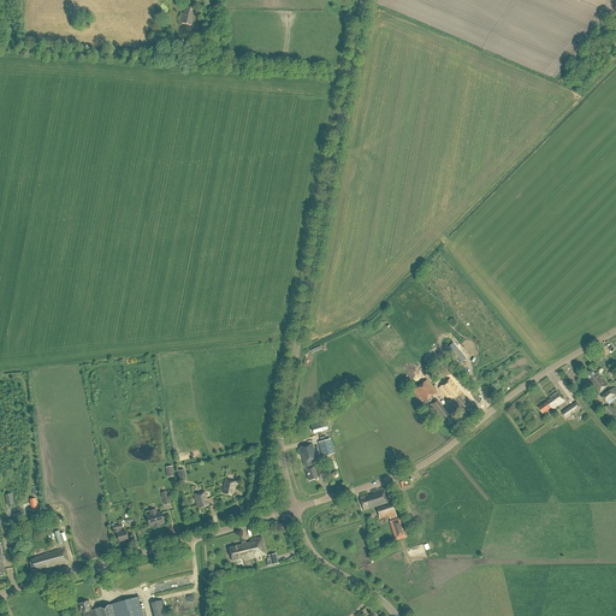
[(182,23),(193,25),(196,6),(187,4),(182,23)]
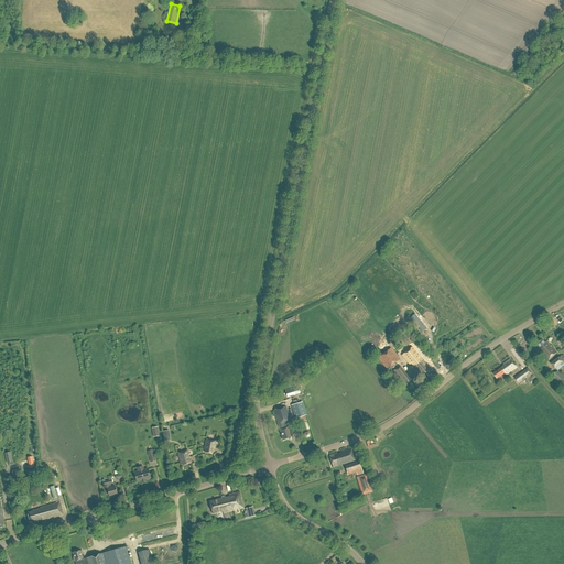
[(415,313),(410,317),(422,333),(427,328),(415,313)]
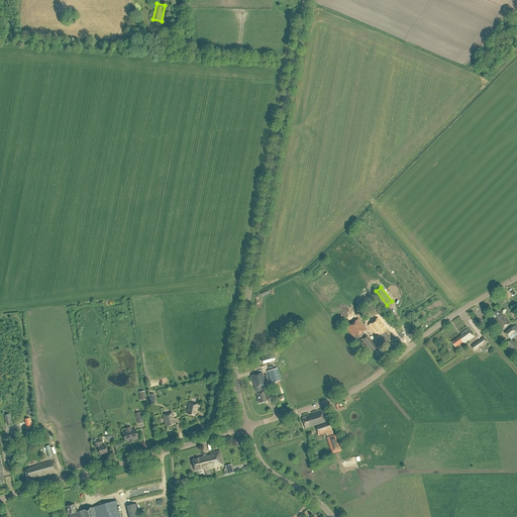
[(502,330),(510,323),(501,314),(500,315),(497,312),(492,316),(498,323),(497,323),(502,330)]
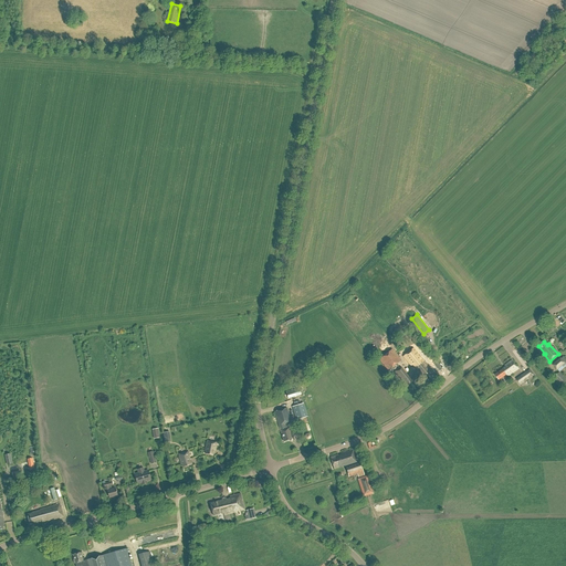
[(412,365),(421,358),(413,348),(404,356),(411,366),(412,365)]
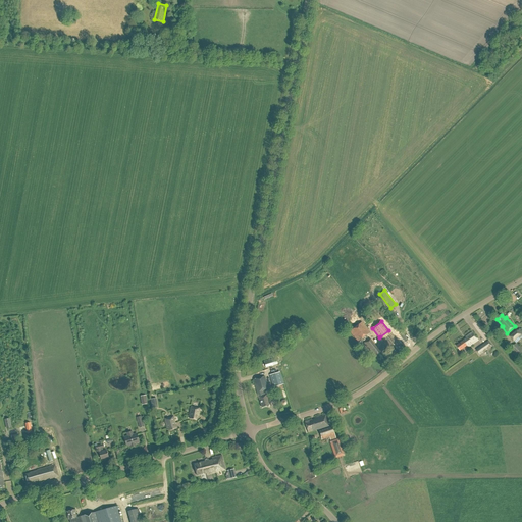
[(369,332),(361,322),(350,331),(358,342),(369,332)]
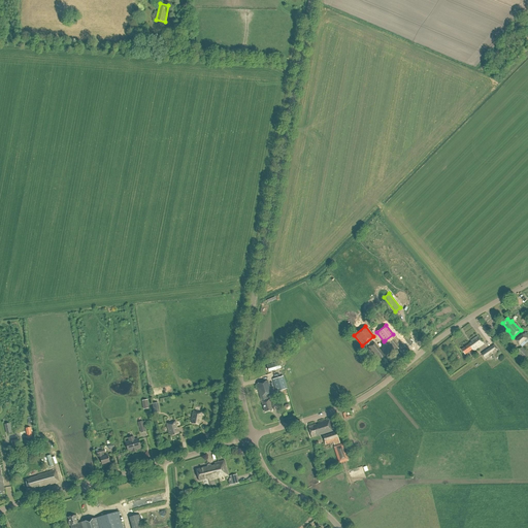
[(501,330),(497,334),(504,342),(509,338),(501,330)]
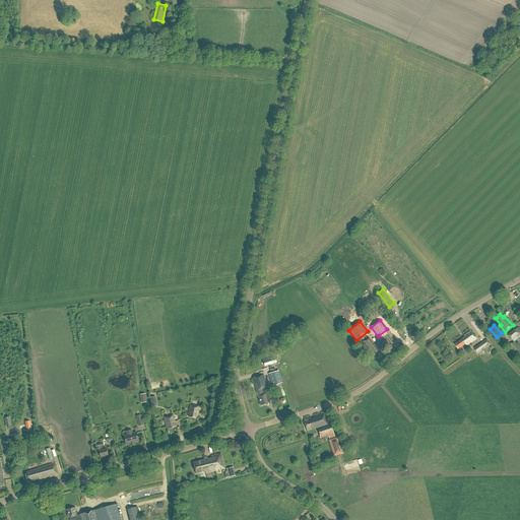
[(519,329),(518,328),(509,336),(512,339),(514,341),(519,336),(519,329)]
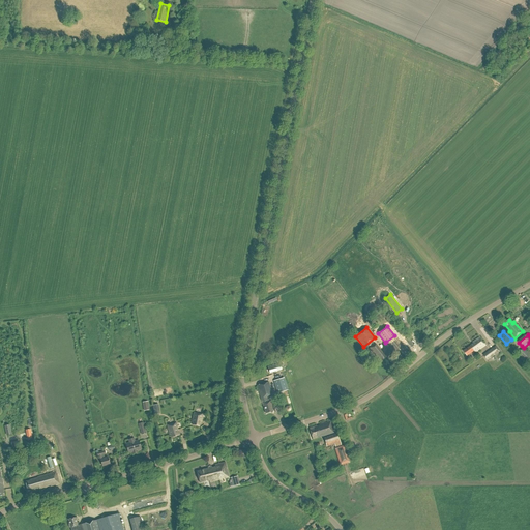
[(402,360),(409,354),(405,349),(406,349),(395,335),(387,343),(390,347),(389,348),(399,360),(401,359),(402,360)]
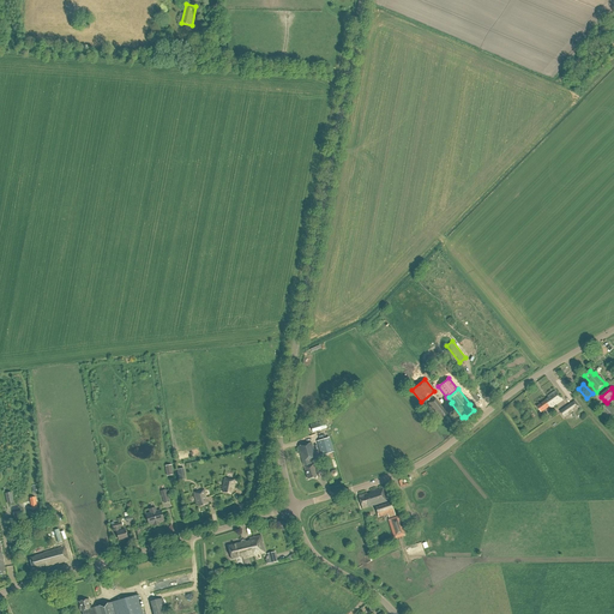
[(469,393),(477,403),(480,401),(473,391),(469,393)]
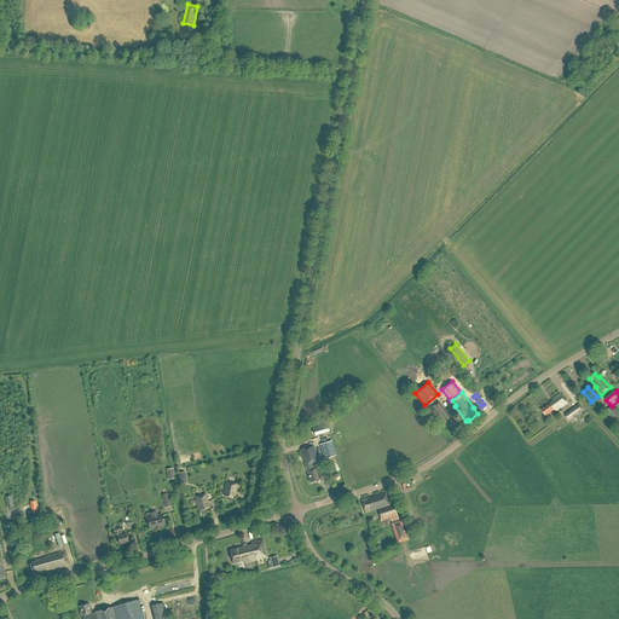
[(555,412),(567,404),(560,394),(553,400),(554,401),(542,410),(545,416),(554,410),(555,412)]
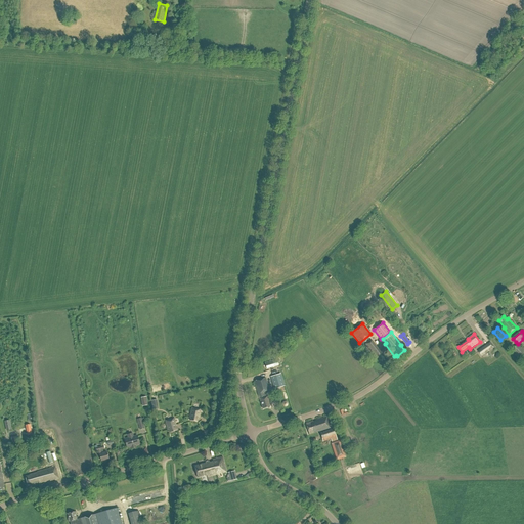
[(377,357),(382,354),(370,340),(365,344),(373,353),(374,352),(377,357)]
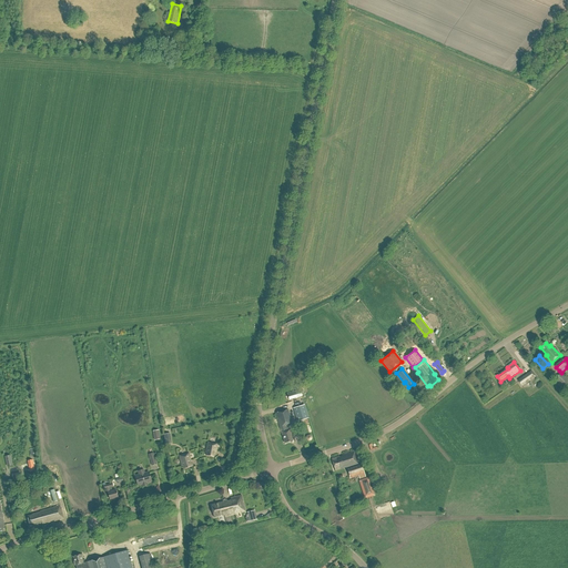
[(388,374),(397,391),(403,387),(394,371),(388,374)]
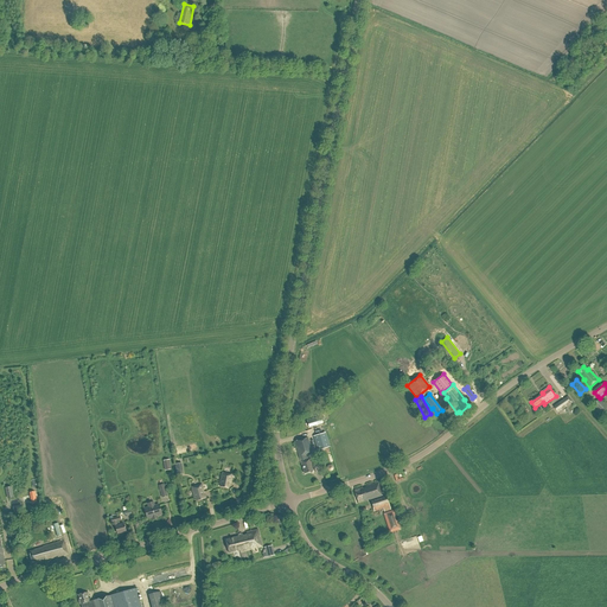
[(569,397),(555,407),(557,411),(558,413),(573,403),(569,397)]
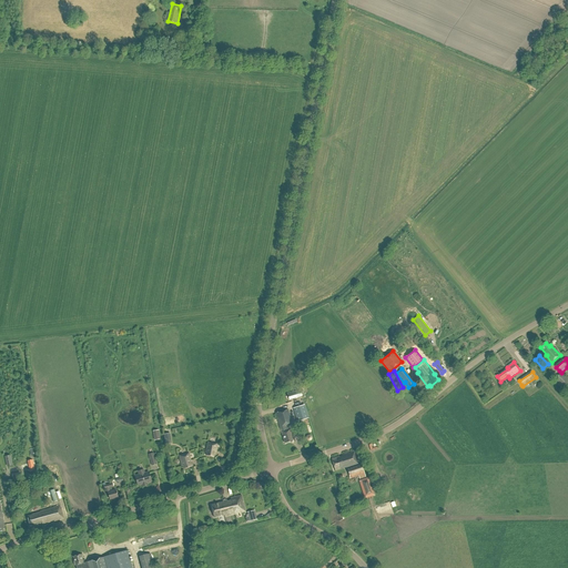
[(556,379),(564,387),(567,383),(567,381),(561,374),(556,379)]
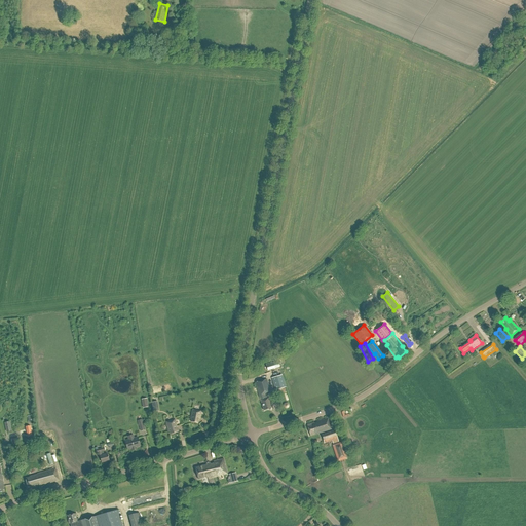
[(266,365),(267,369),(279,366),(278,361),(266,365)]
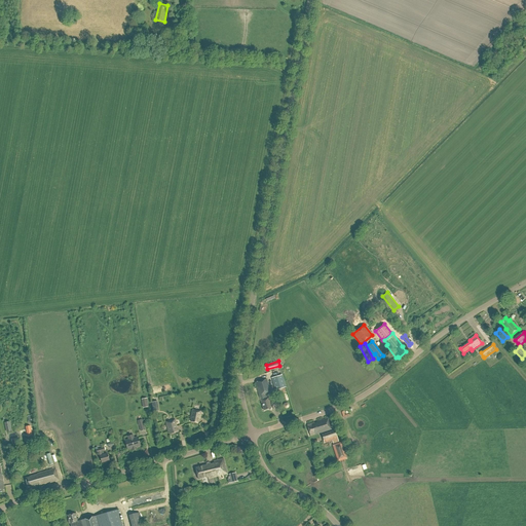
[(396,367),(392,362),(383,367),(386,372),(396,367)]
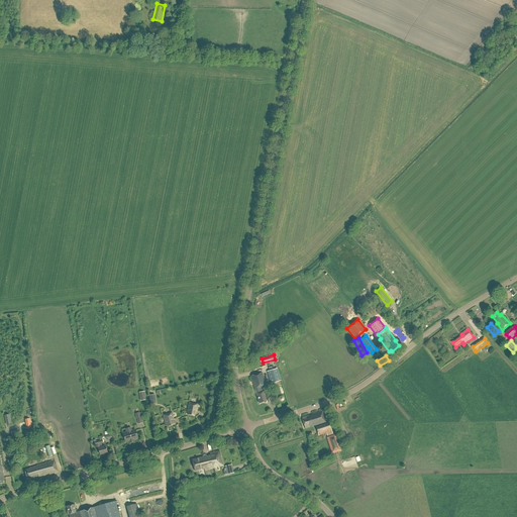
[(277,370),(267,372),(271,384),(281,381),(277,370)]
